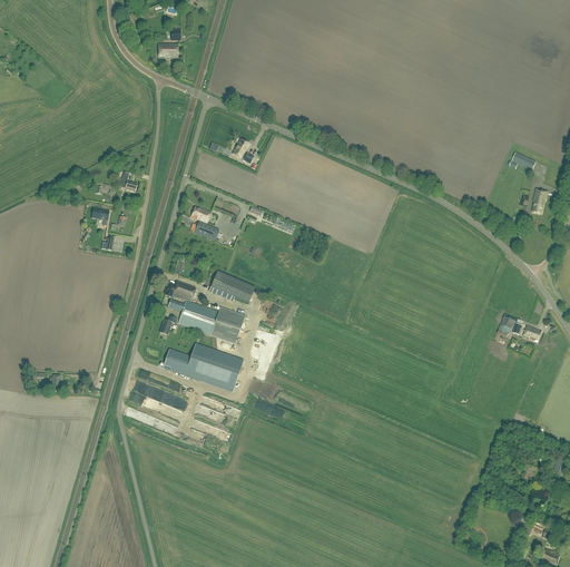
[(180,39),(179,26),(172,27),(172,39),(180,39)]
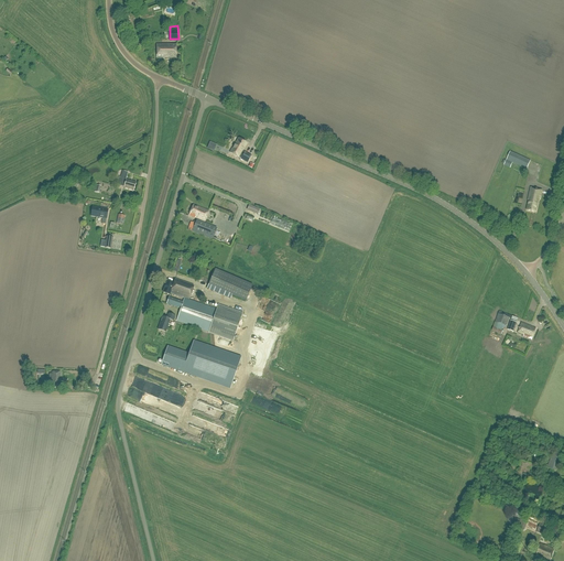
[(176,56),(176,41),(156,42),(156,55),(164,55),(164,56),(176,56)]
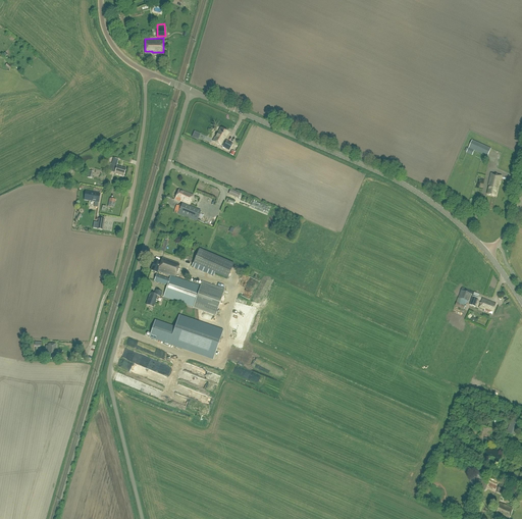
[(215,136),(213,140),(221,144),(221,143),(223,144),(223,145),(229,148),(232,142),(226,138),(226,139),(224,137),(228,130),(221,125),(215,136)]
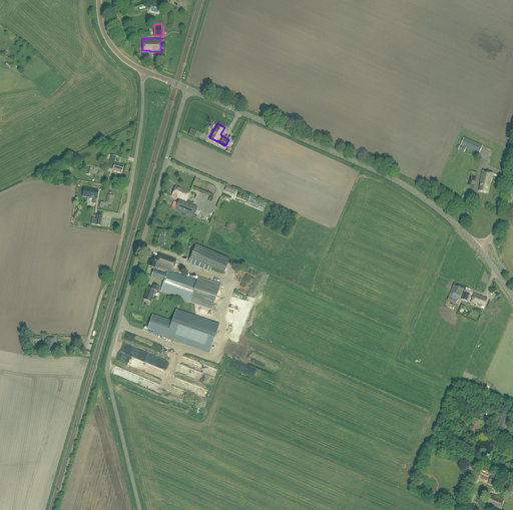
[(483,144),(464,135),(458,147),(464,150),(466,145),(479,151),(483,144)]
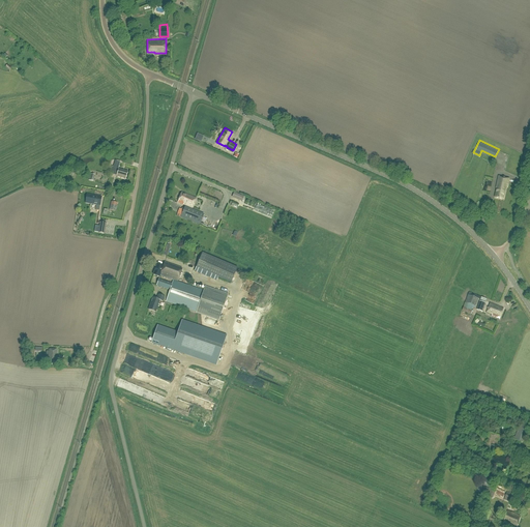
[(110,171),(117,173),(117,174),(126,176),(128,169),(119,167),(119,168),(118,167),(120,159),(115,157),(113,165),(112,164),(110,171)]
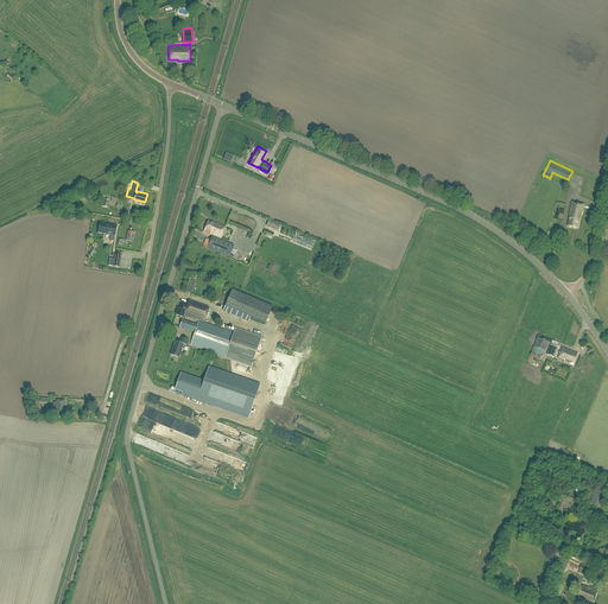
[(584,202),(572,199),(568,223),(578,226),(581,215),(580,215),(581,211),(582,211),(584,202)]
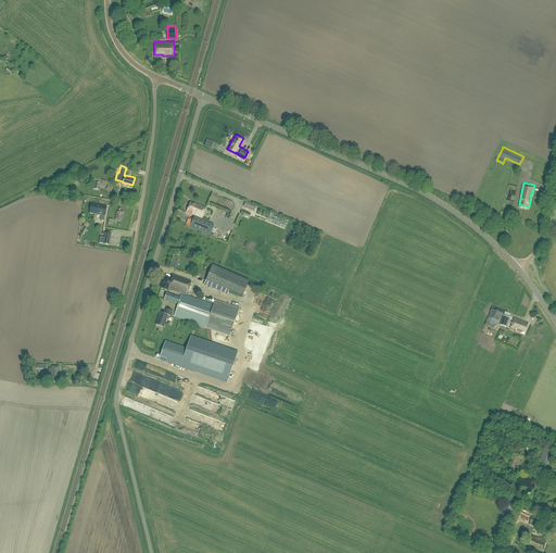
[(199,203),(190,199),(186,211),(192,213),(192,211),(202,215),(206,204),(199,202),(199,203)]
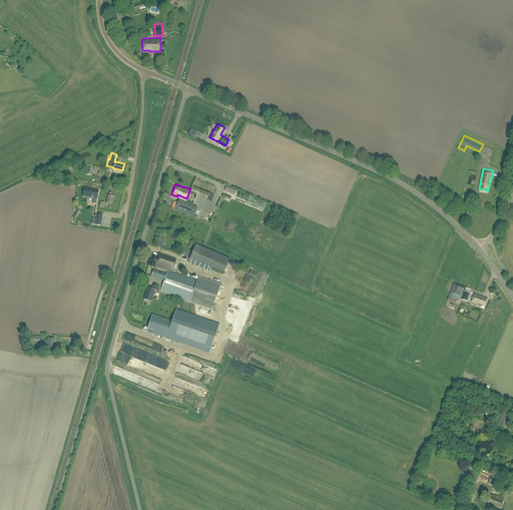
[(82,194),(93,196),(92,201),(96,201),(97,196),(98,188),(88,186),(83,185),(82,194)]
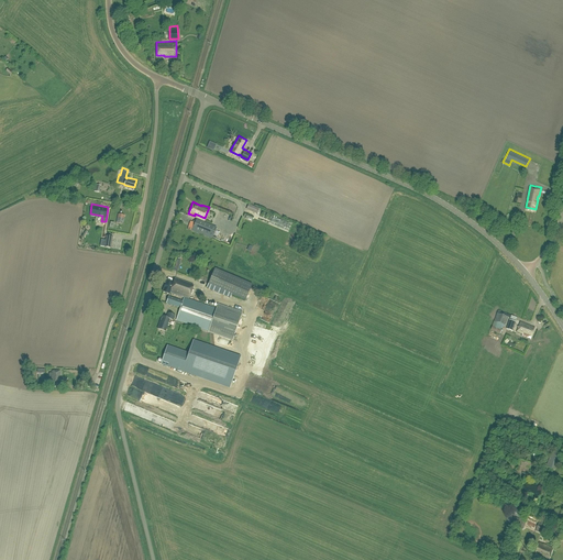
[(257,212),(269,218),(271,212),(260,208),(257,212)]
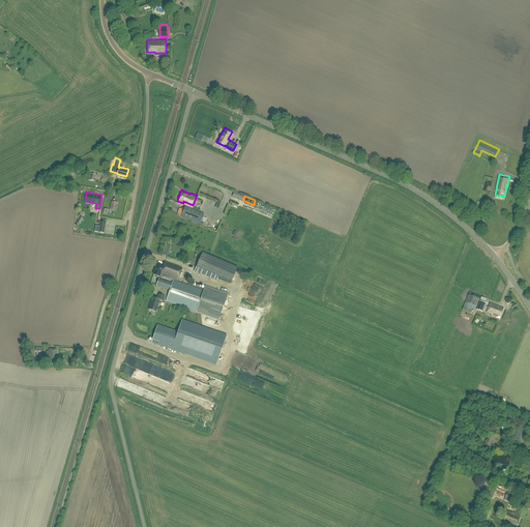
[(184,206),(181,214),(201,223),(204,214),(184,206)]
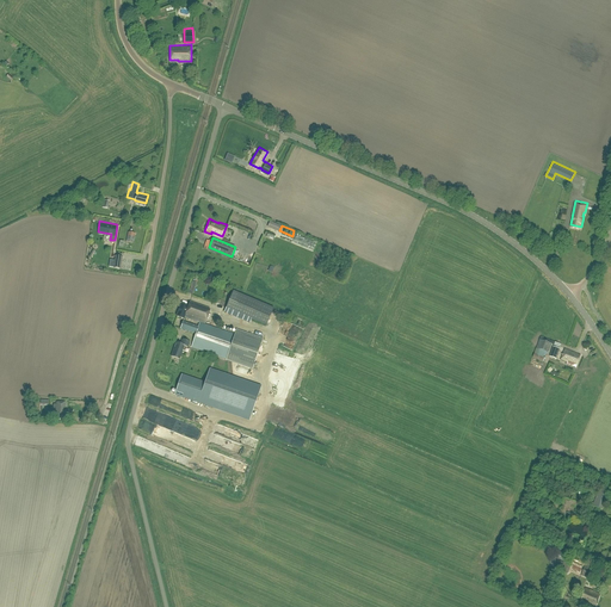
[(113,265),(121,266),(122,254),(115,253),(115,258),(110,256),(109,265),(113,265)]
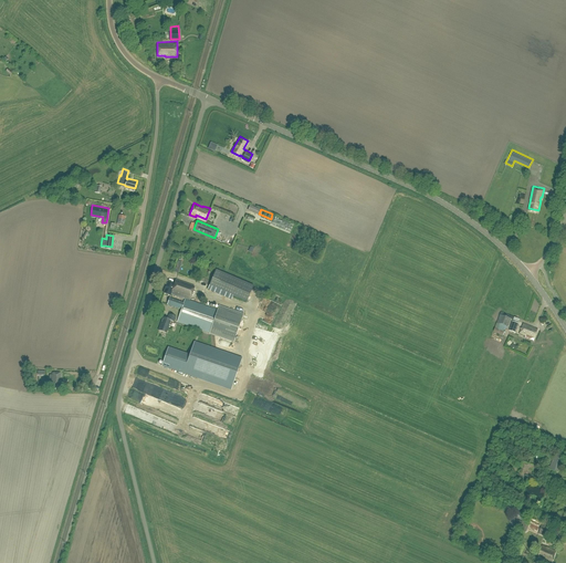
[(253,283),(216,267),(209,283),(247,299),(253,283)]
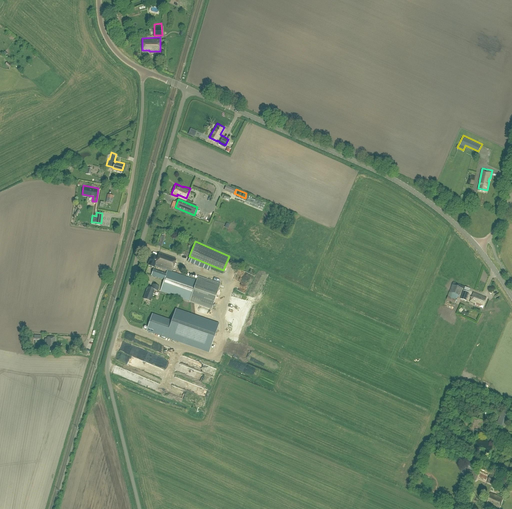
[(176,257),(159,251),(157,255),(151,253),(148,263),(154,265),(154,264),(167,269),(166,272),(153,267),(151,273),(164,278),(160,289),(211,307),(220,283),(198,275),(196,279),(171,270),(176,257)]
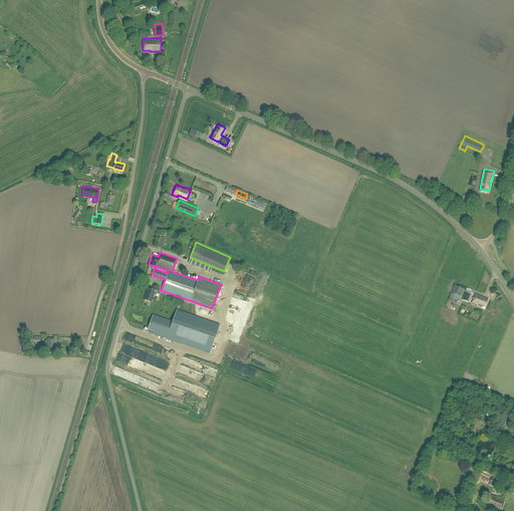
[(245,273),(234,298),(243,301),(254,277),(245,273)]
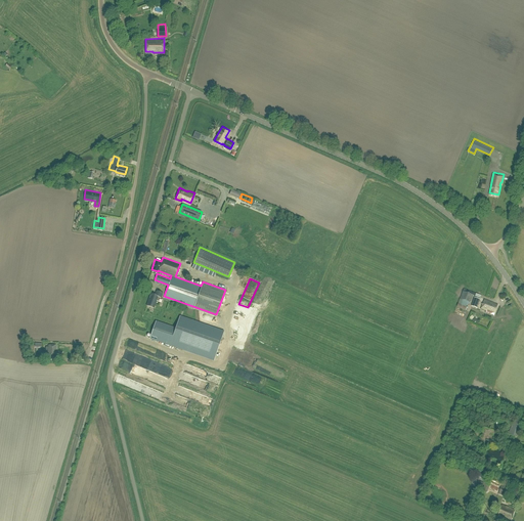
[(163,292),(156,289),(155,294),(150,292),(146,304),(154,306),(158,295),(162,296),(163,292)]
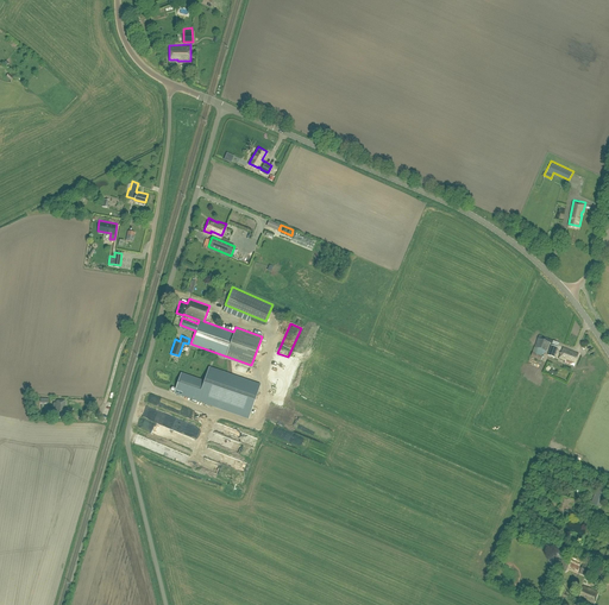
[(539,335),(534,351),(545,354),(551,340),(539,335)]
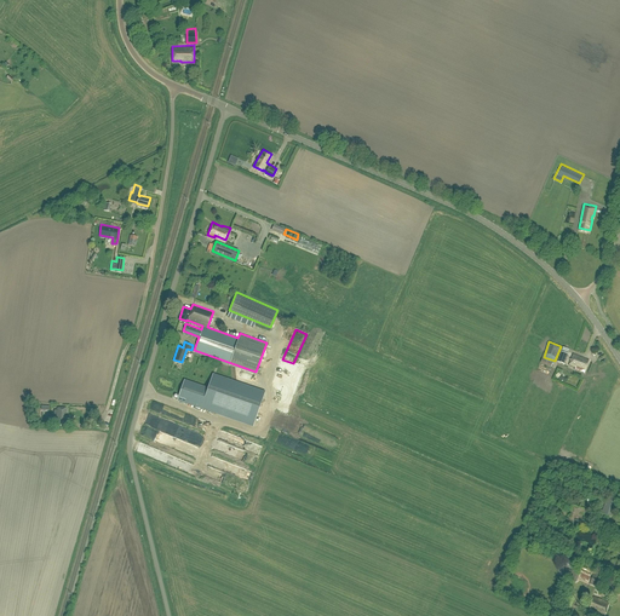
[(560,355),(562,356),(561,358),(566,361),(569,352),(562,349),(560,355)]
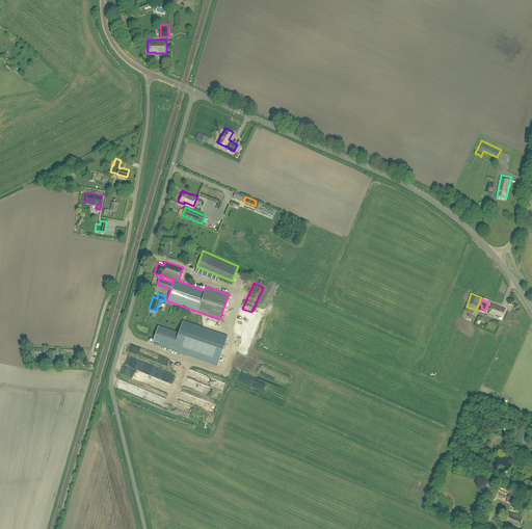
[(504,307),(491,302),(488,312),(494,314),(494,316),(500,318),(504,307)]
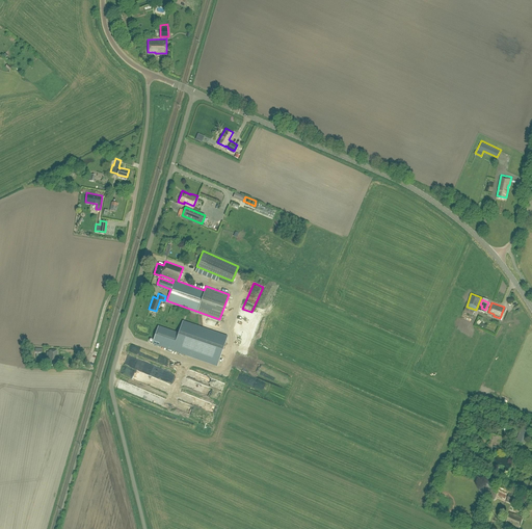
[(157,324),(153,338),(152,338),(152,337),(149,336),(147,339),(151,340),(151,339),(152,340),(216,363),(225,335),(182,319),(178,332),(157,324)]
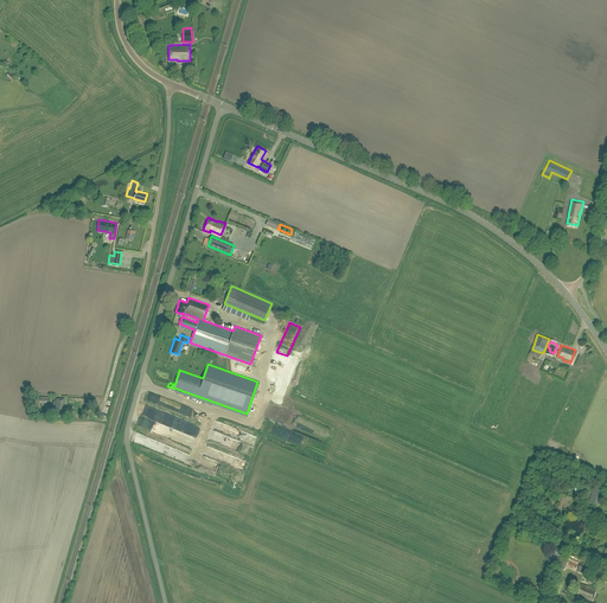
[(64,397),(56,397),(56,399),(53,399),(53,403),(56,403),(56,409),(64,410),(64,406),(63,406),(63,403),(64,403),(64,397)]
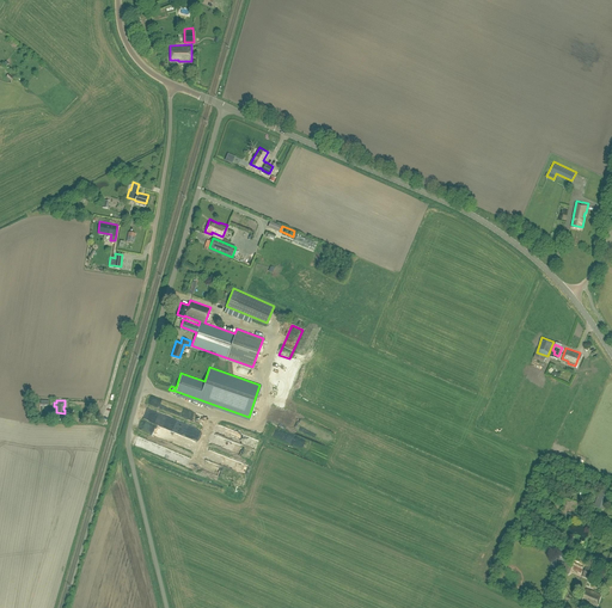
[(146,422),(144,429),(167,437),(169,434),(165,433),(166,429),(150,423),(146,422)]
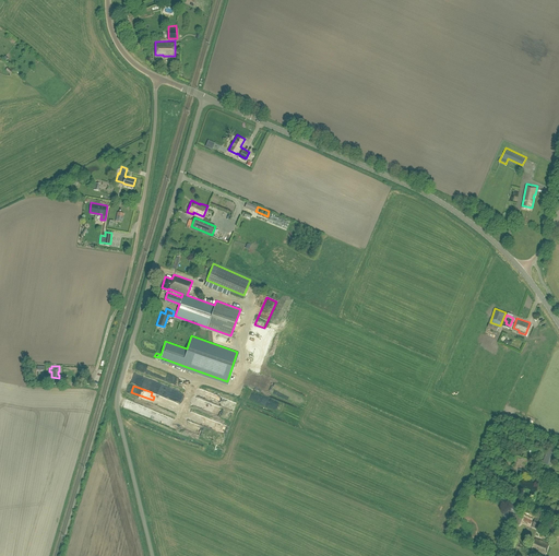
[(233,400),(209,392),(206,400),(235,409),(237,399),(233,398),(233,400)]
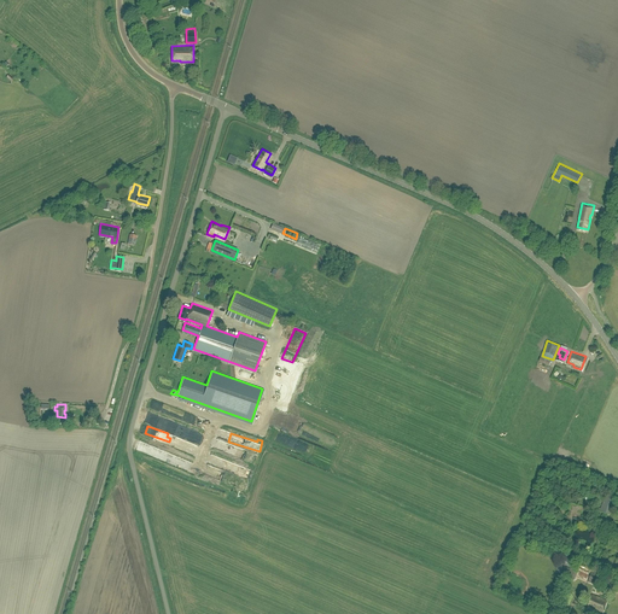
[(251,478),(254,469),(242,466),(239,474),(251,478)]
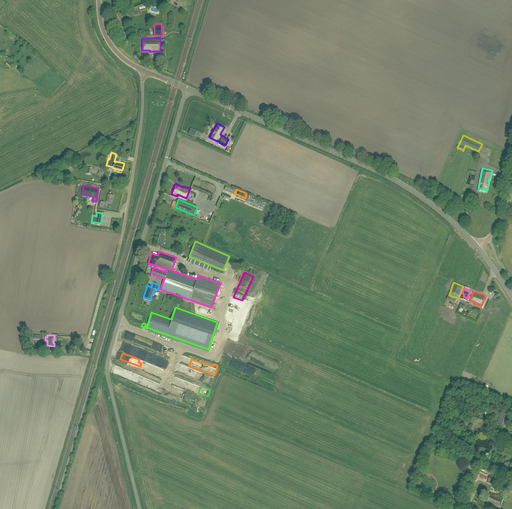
[(511,411),(502,407),(496,422),(506,425),(511,411)]
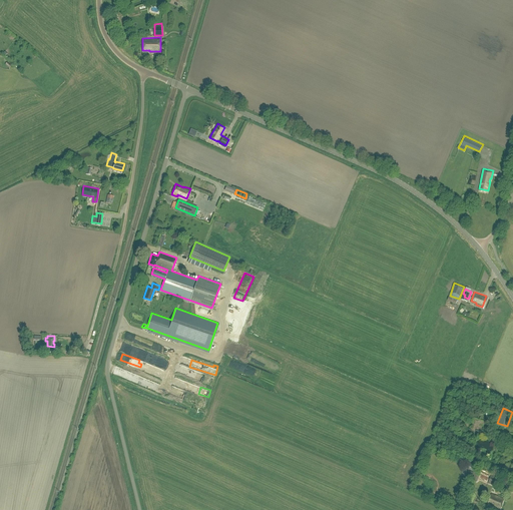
[(482,476),(483,476),(483,479),(488,481),(490,473),(483,471),(482,476)]
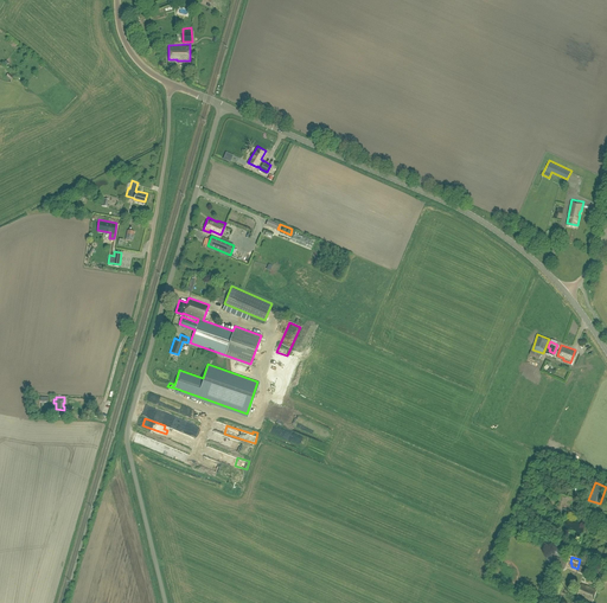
[(586,583),(582,582),(576,594),(592,601),(596,588),(586,584),(586,583)]
